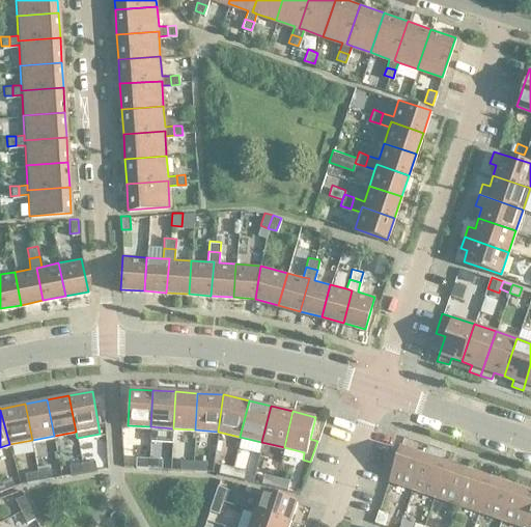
[(388,479),(412,488),(423,454),(399,446),(388,479)]
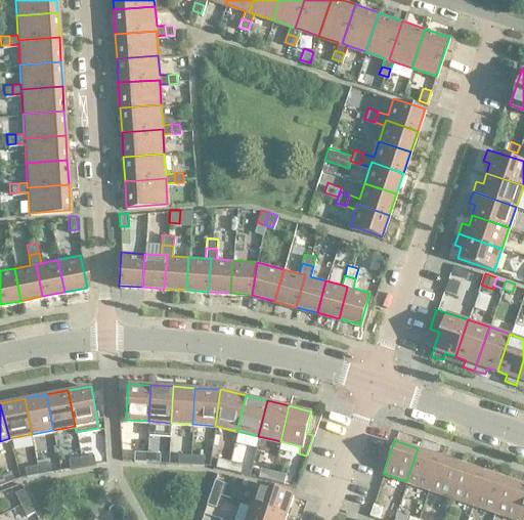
[(440,456),(418,448),(406,481),(429,488),(440,456)]
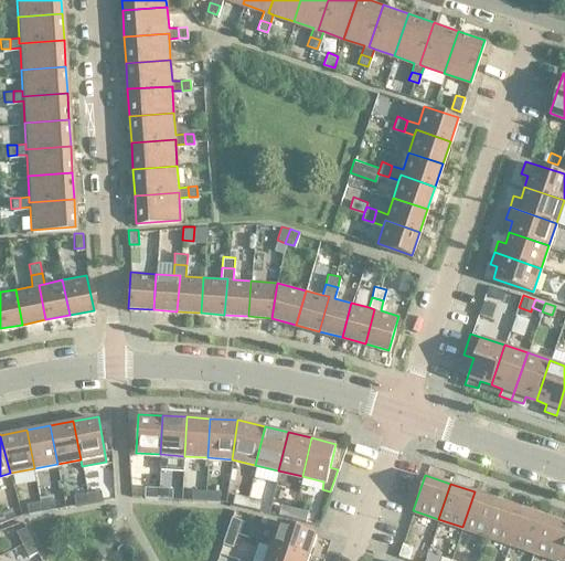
[(145,485),(144,495),(158,496),(158,486),(145,485)]
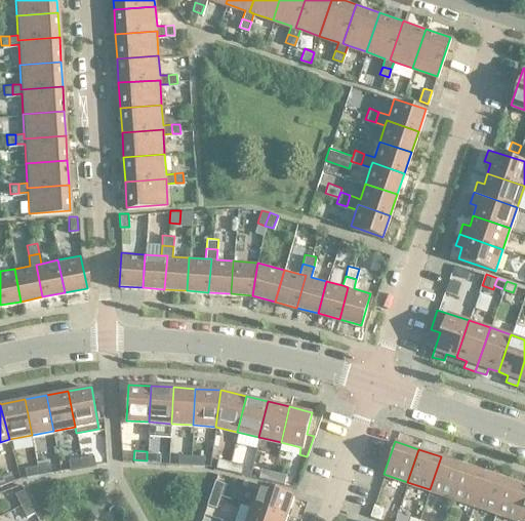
[(160,452),(147,451),(147,461),(159,462),(160,452)]
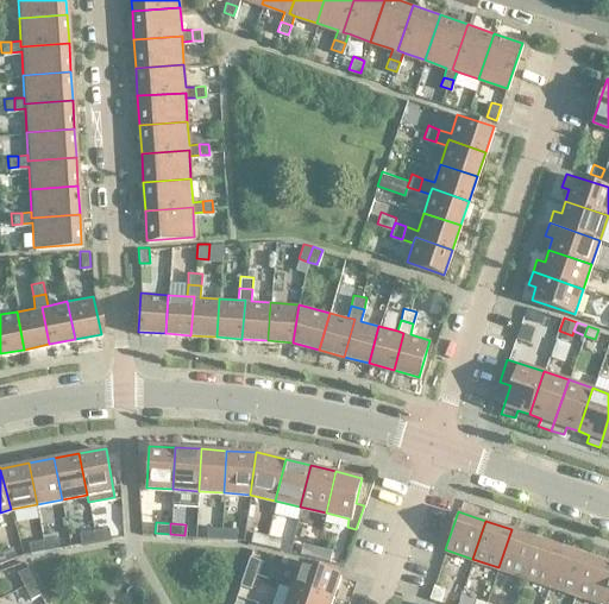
[(107,526),(93,528),(95,539),(110,536),(107,526)]
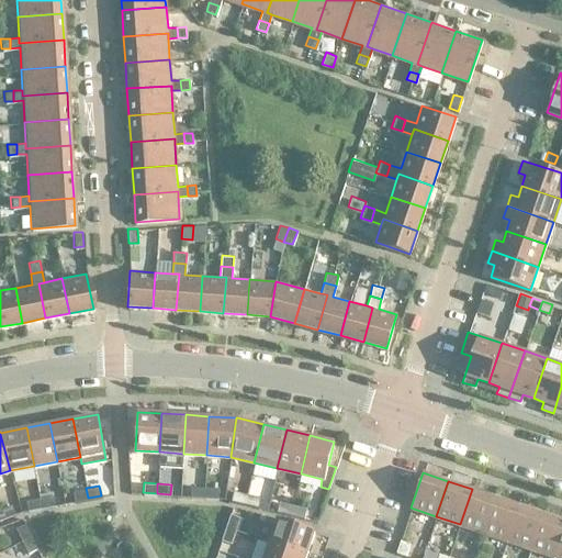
[(191,486),(191,495),(204,497),(204,487),(191,486)]
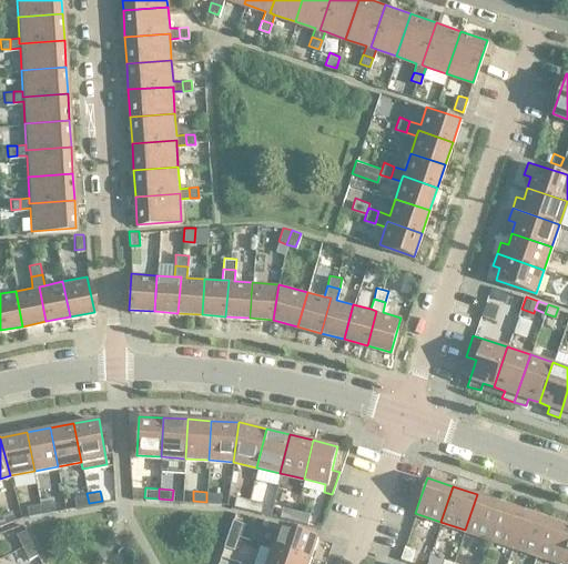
[(221,492),(206,492),(206,502),(220,503),(221,492)]
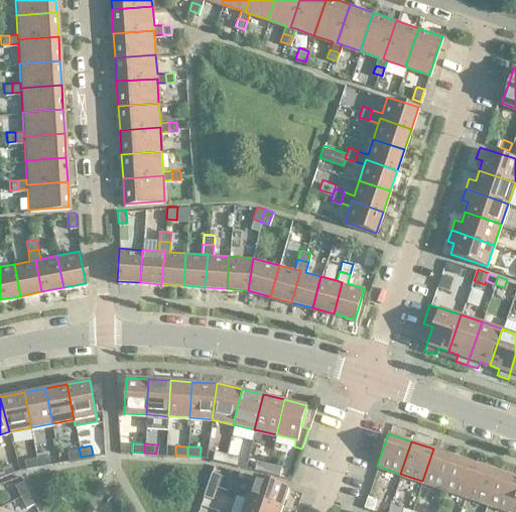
[(81,457),(79,448),(67,451),(69,460),(81,457)]
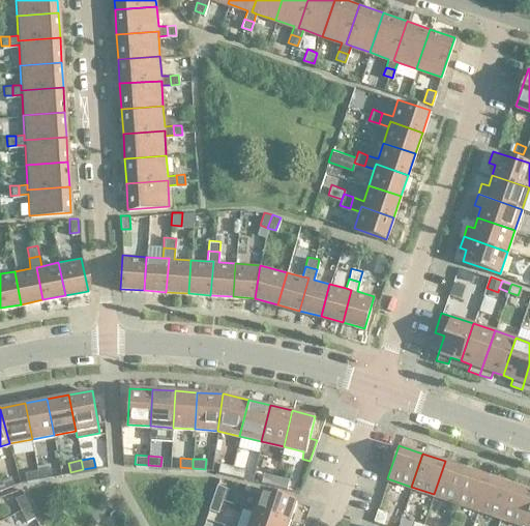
[(467,468),(445,461),(434,494),(455,502),(467,468)]
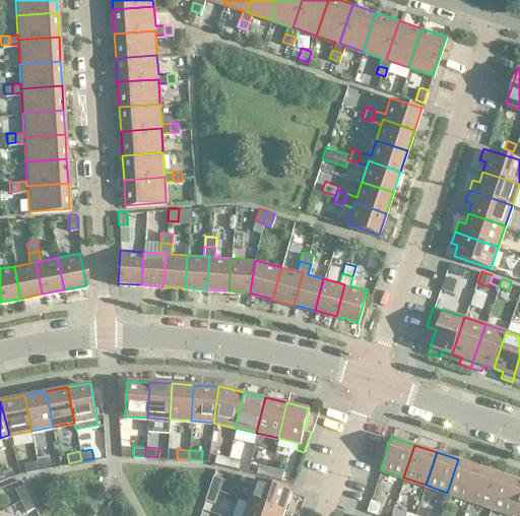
[(215,453),(213,461),(225,464),(229,456),(215,453)]
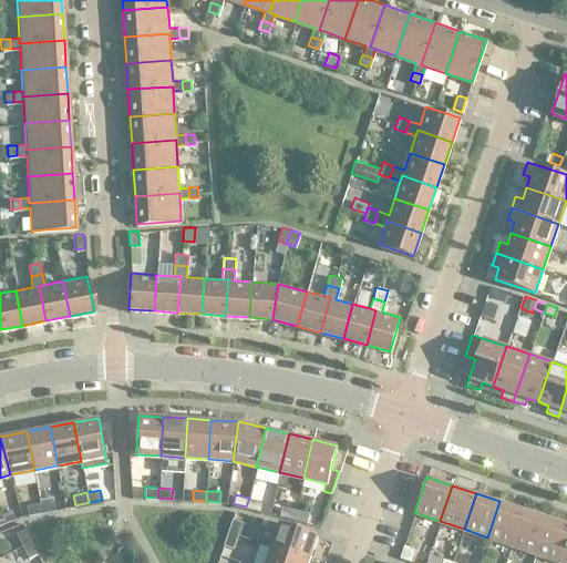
[(263,500),(249,498),(246,507),(259,510),(263,500)]
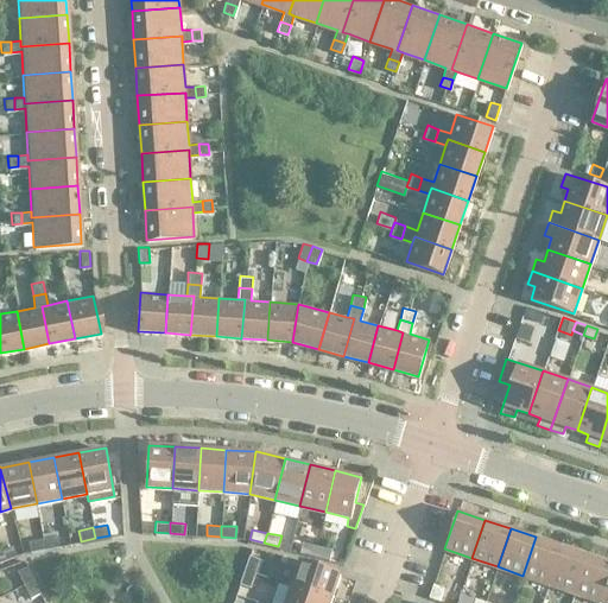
[(57,534),(43,537),(45,547),(59,545),(57,534)]
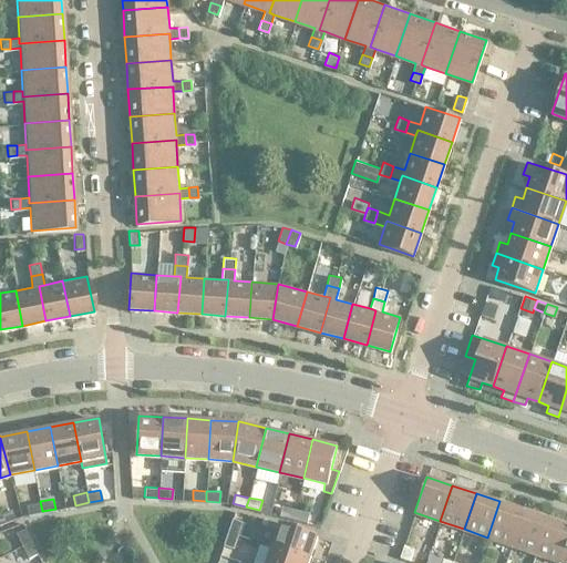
[(42,511),(40,501),(27,504),(29,514),(42,511)]
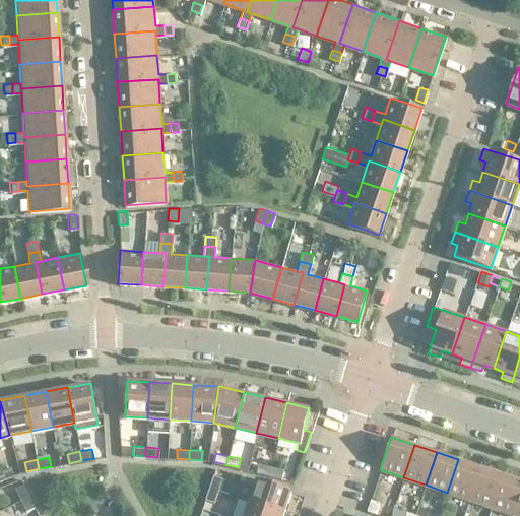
[(480,467),(458,459),(447,493),(469,500),(480,467)]
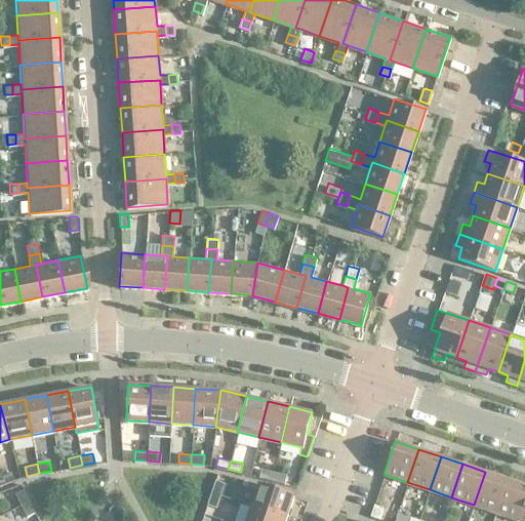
[(260,468),(258,477),(271,479),(273,471),(260,468)]
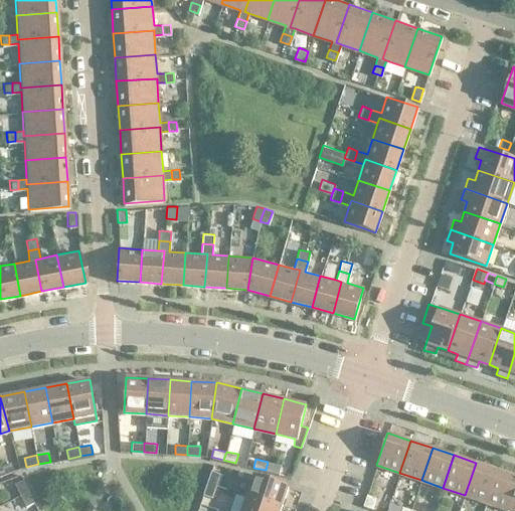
[(10,461),(0,465),(0,468),(2,474),(14,470),(10,461)]
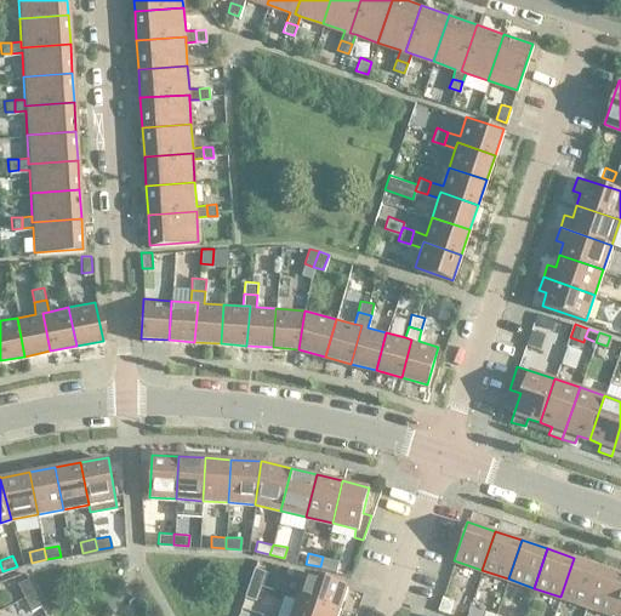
[(339,560),(323,557),(320,566),(335,570),(339,560)]
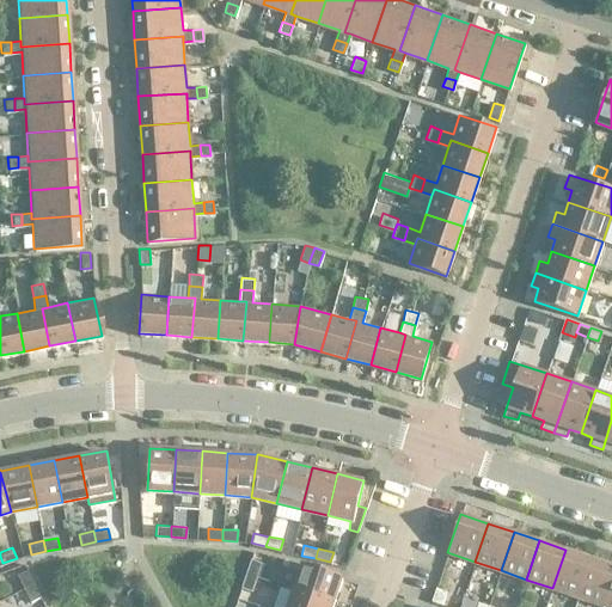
[(591,558),(565,550),(552,588),(577,598),(591,558)]
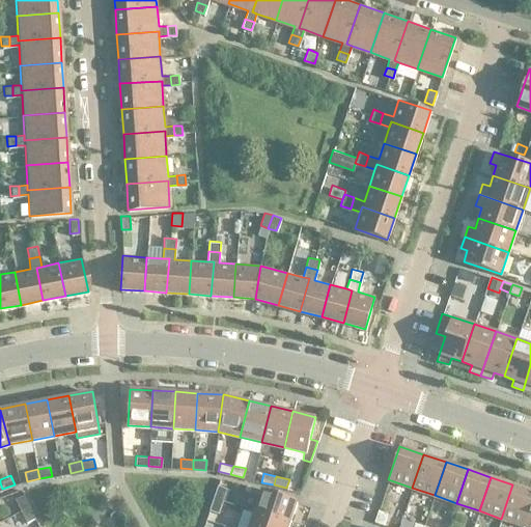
[(226,488),(218,484),(214,497),(222,500),(226,488)]
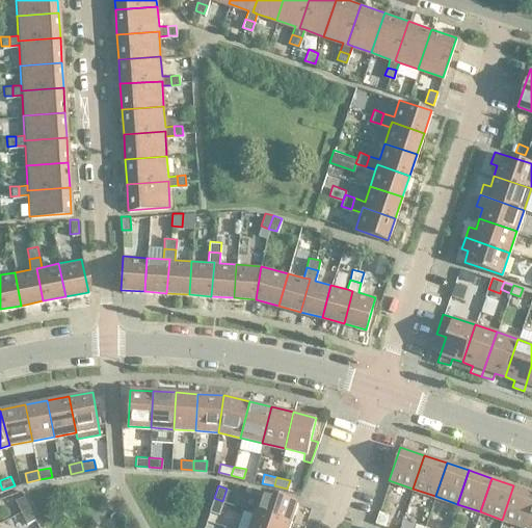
[(531,505),(531,492),(513,485),(502,520),(525,527),(531,505)]
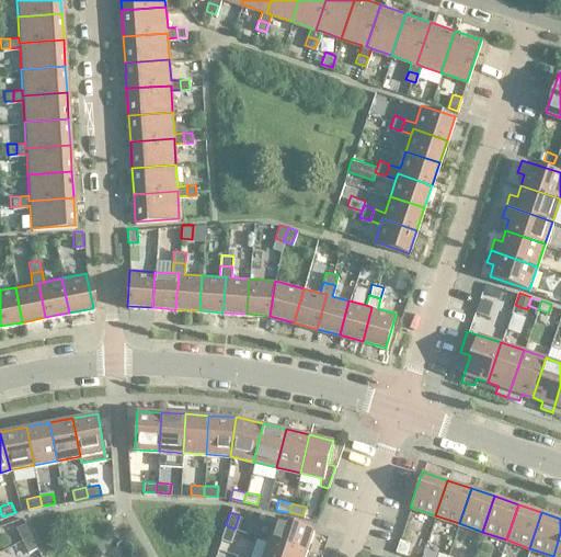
[(313,529),(276,516),(268,540),(306,553),(313,529)]
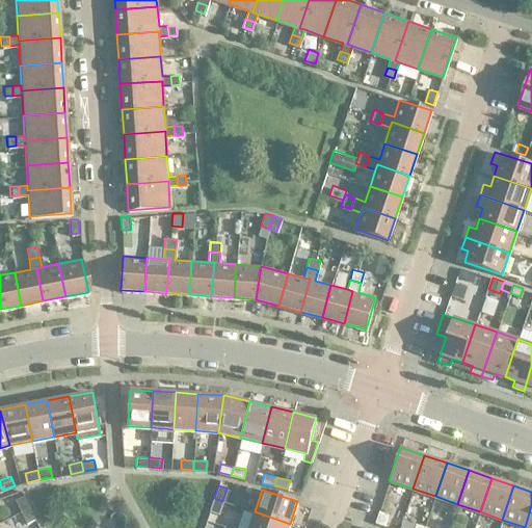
[(29,506),(24,495),(15,499),(21,510),(29,506)]
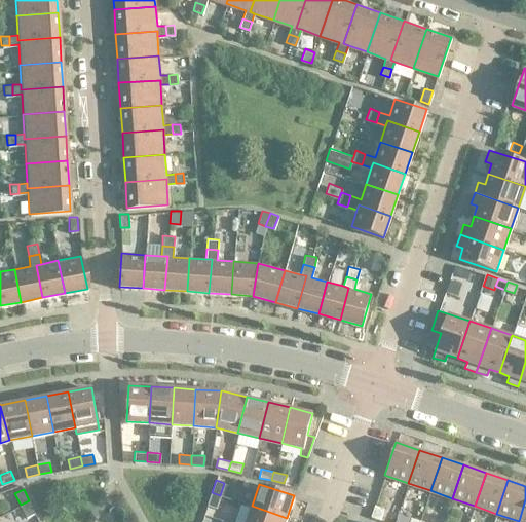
[(220,495),(212,492),(208,504),(216,507),(220,495)]
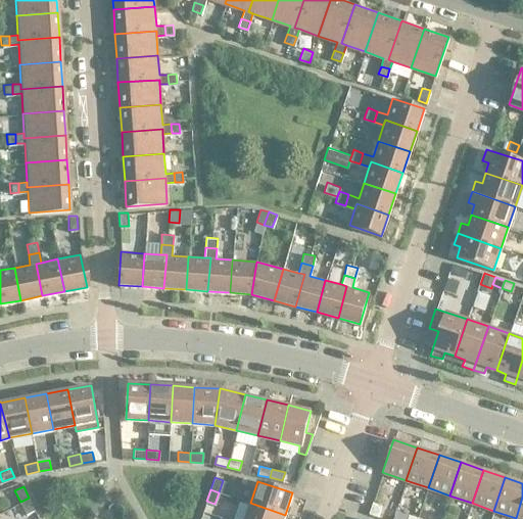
[(35,509),(29,498),(20,502),(26,513),(35,509)]
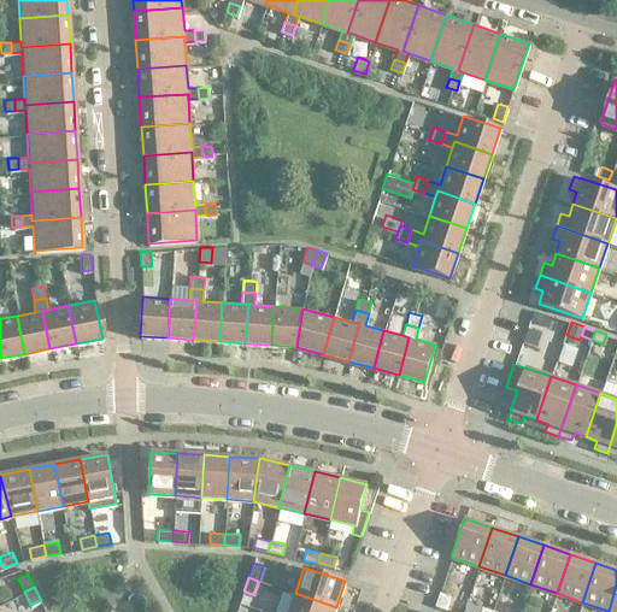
[(435,605),(445,608),(450,595),(440,592),(435,605)]
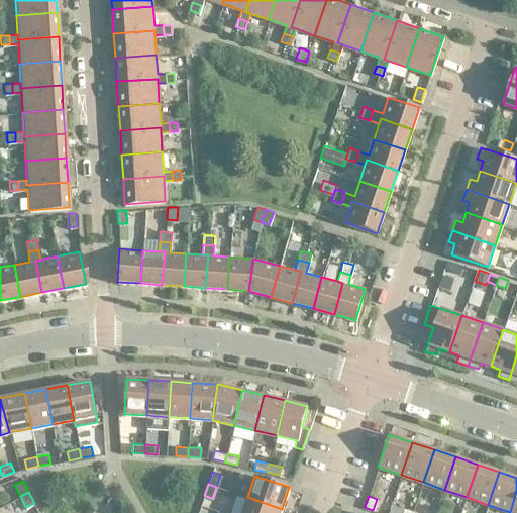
[(280,512),(282,509),(247,497),(241,512),(280,512)]
